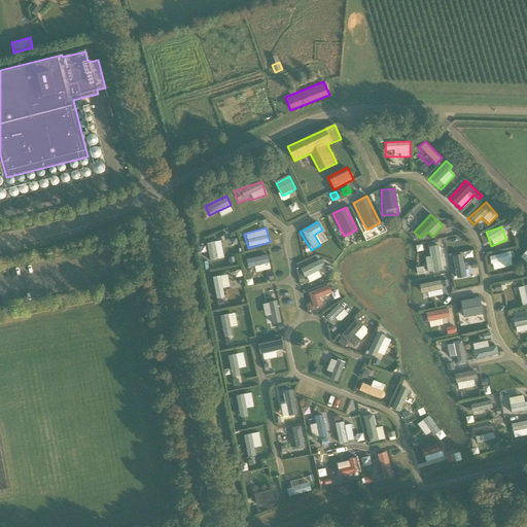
[(206,242),(208,260),(222,258),(220,240),(206,242)]
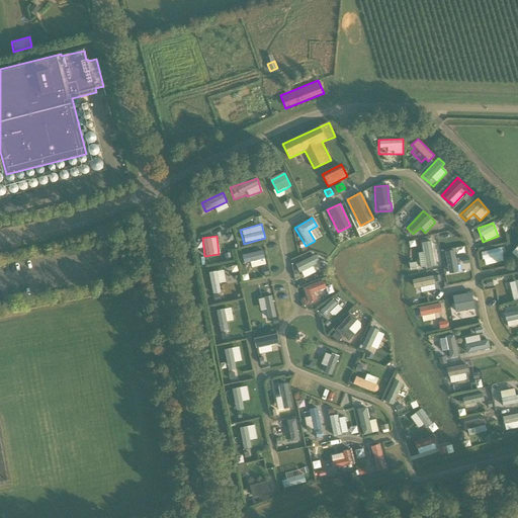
[(432,241),(421,242),(421,252),(417,252),(418,269),(433,269),(432,241)]
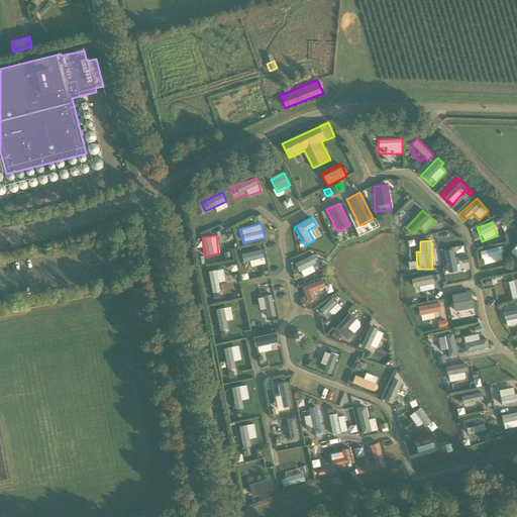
[(441,252),(464,248),(462,240),(440,244),(441,252)]
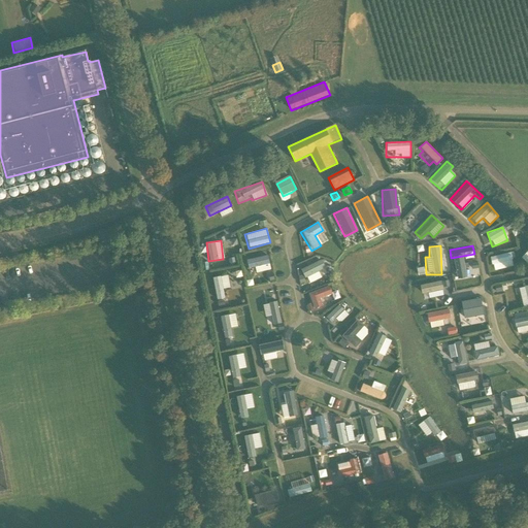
[(510,258),(515,257),(514,251),(489,256),(492,270),(513,266),(510,258)]
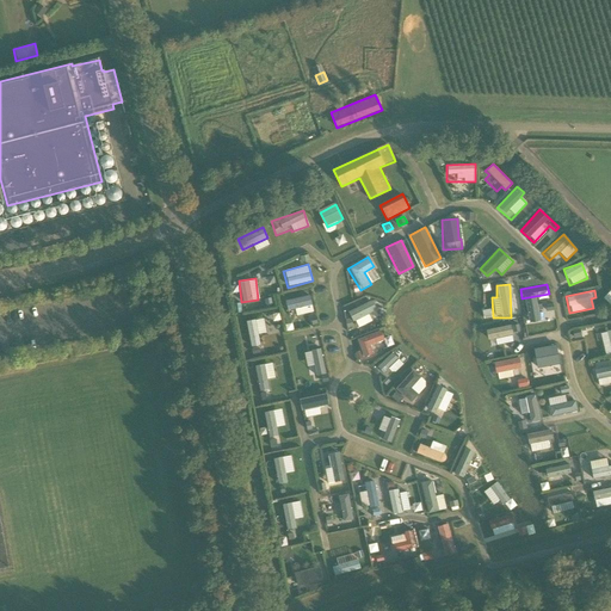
[(287,312),(294,310),(295,315),(313,312),(309,295),(284,300),(287,312)]
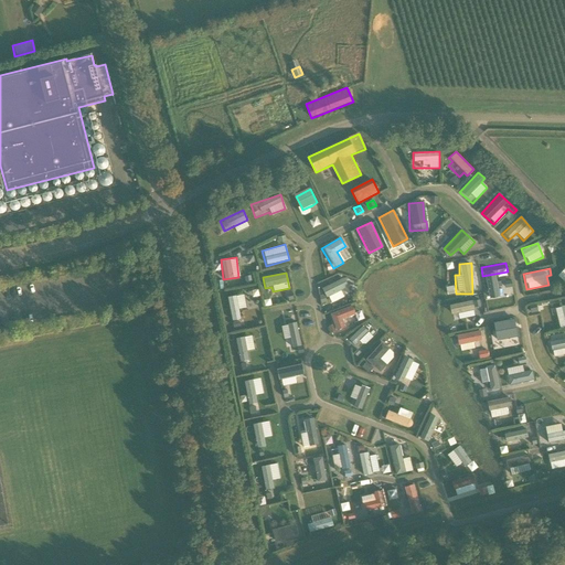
[(343,298),(340,290),(347,287),(343,278),(321,286),(328,304),(343,298)]
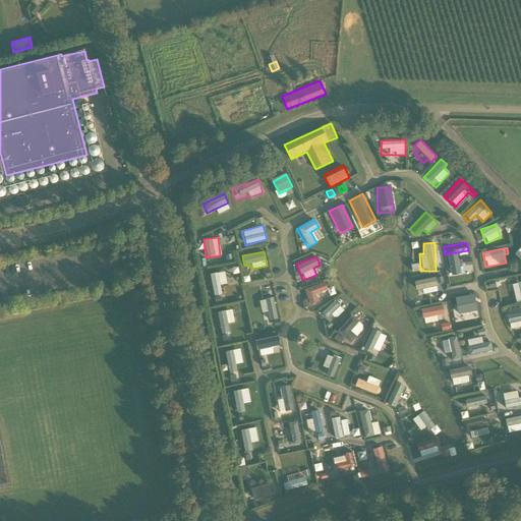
[(469,269),(447,274),(449,282),(471,277),(469,269)]
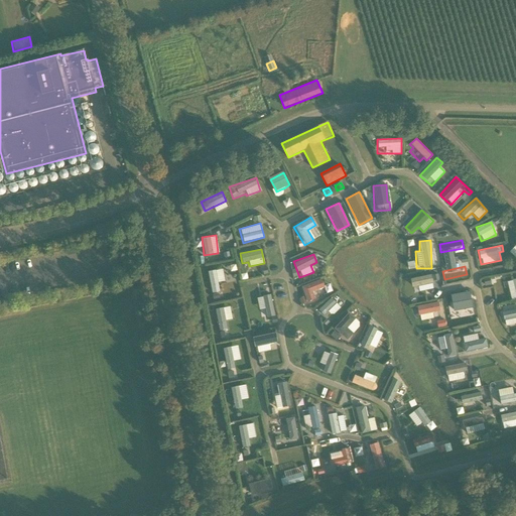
[(218,276),(224,275),(223,268),(207,271),(211,293),(220,291),(218,276)]
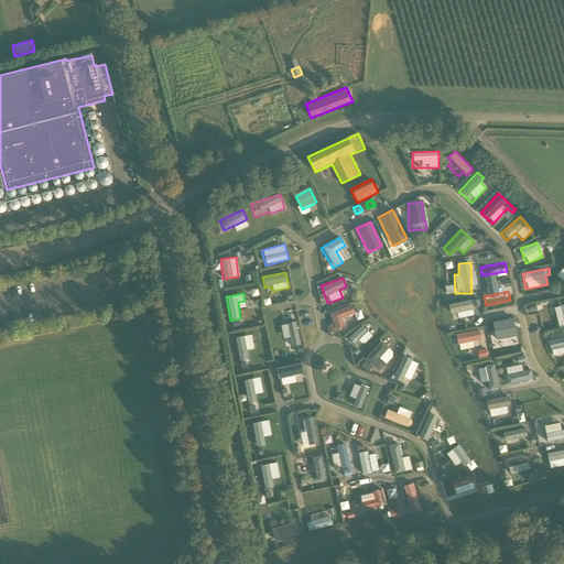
[(456,318),(473,316),(470,301),(446,303),(447,313),(456,313),(456,318)]
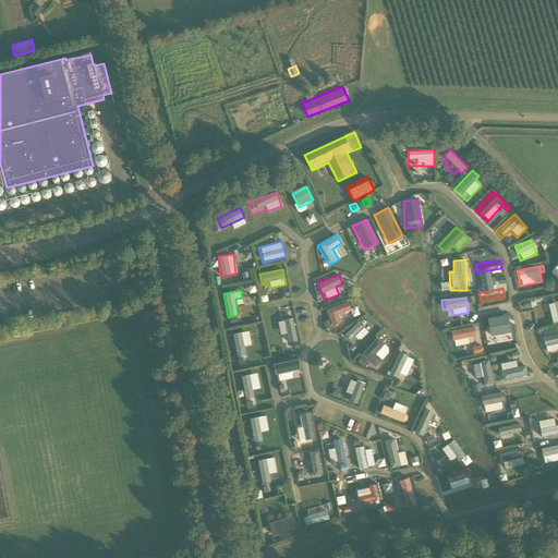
[(557,301),(547,303),(552,325),(557,323),(557,301)]
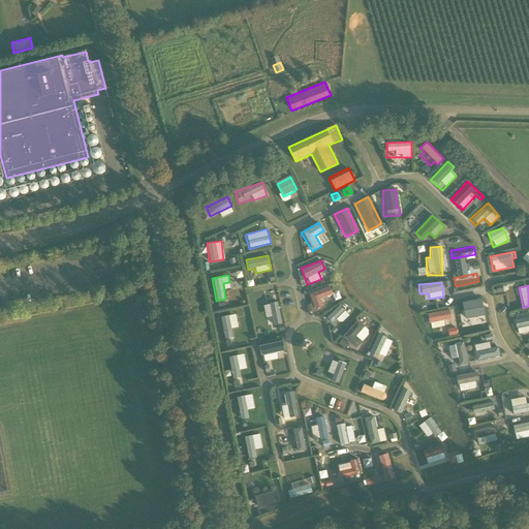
[(312,309),(322,306),(320,298),(331,294),(329,286),(308,291),(312,309)]
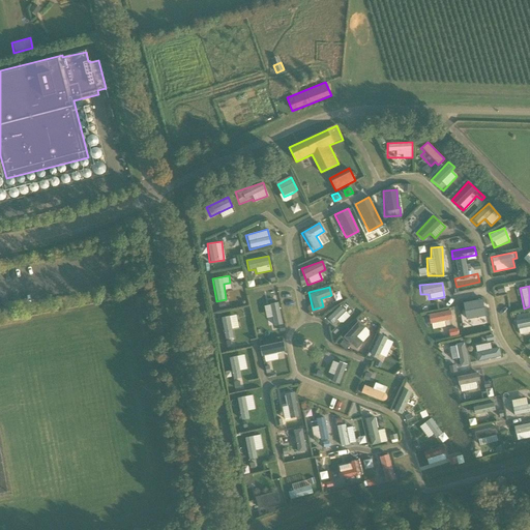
[(459,307),(461,316),(484,311),(482,303),(459,307)]
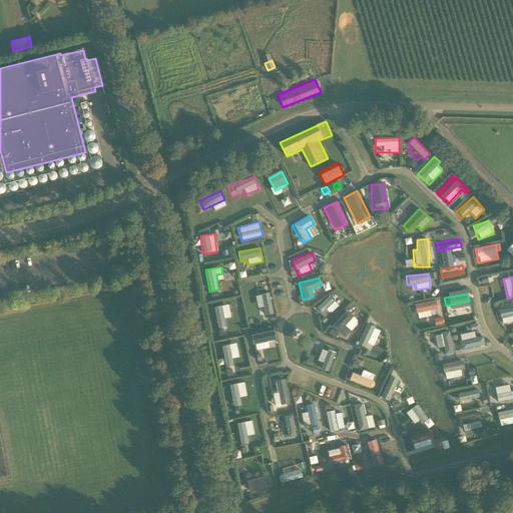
[(316,308),(323,317),(338,305),(330,296),(316,308)]
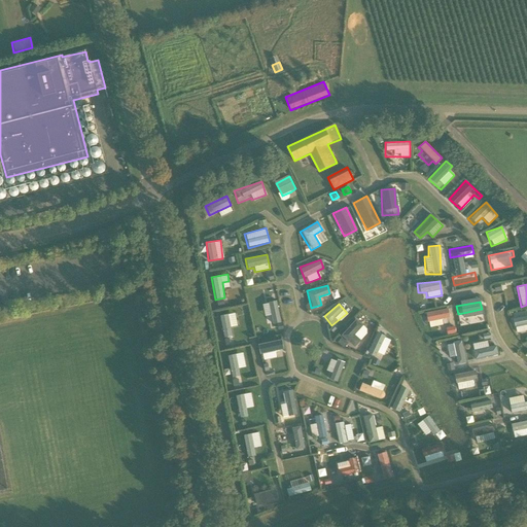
[(426,327),(441,325),(440,318),(449,317),(448,309),(424,311),(426,327)]
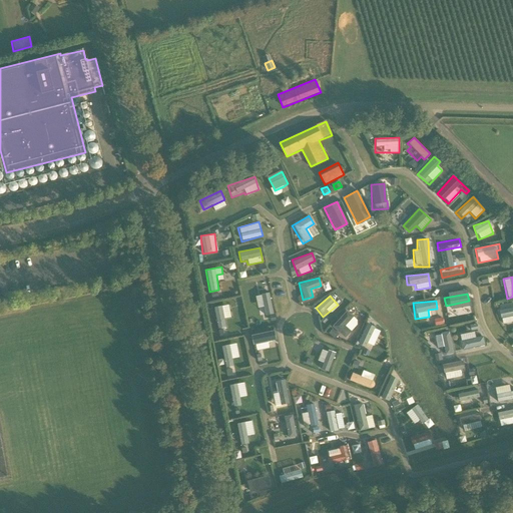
[(226,327),(224,318),(230,317),(228,304),(213,307),(217,329),(226,327)]
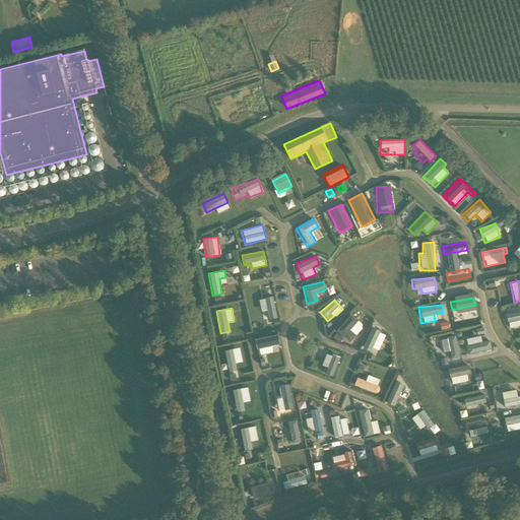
[(519,311),(505,316),(509,329),(519,325),(519,311)]
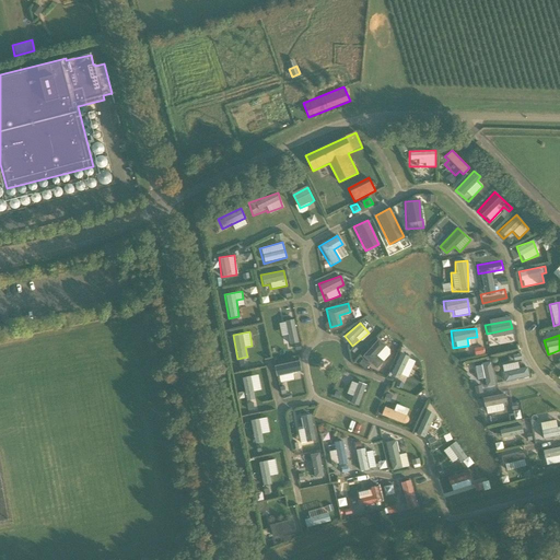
[(400,353),(389,373),(404,381),(415,361),(400,353)]
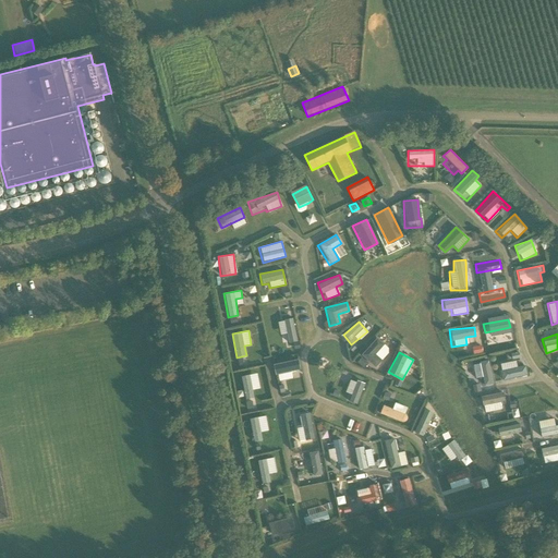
[(358,362),(364,368),(370,363),(362,356),(358,362)]
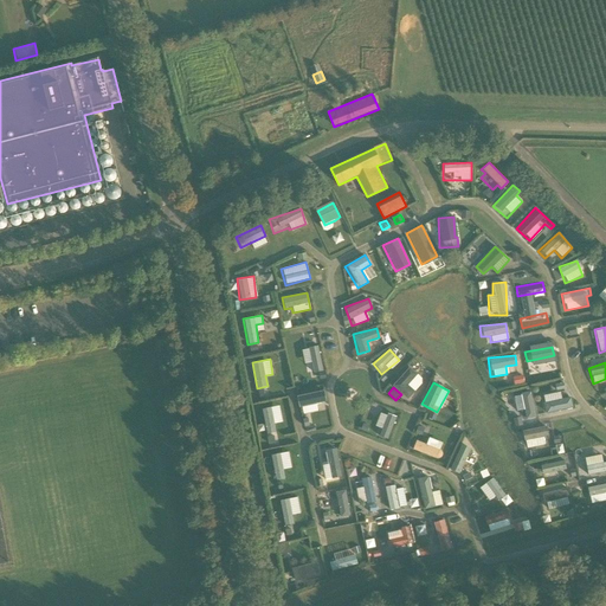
[(532,392),(511,394),(514,411),(522,410),(523,418),(535,416),(532,392)]
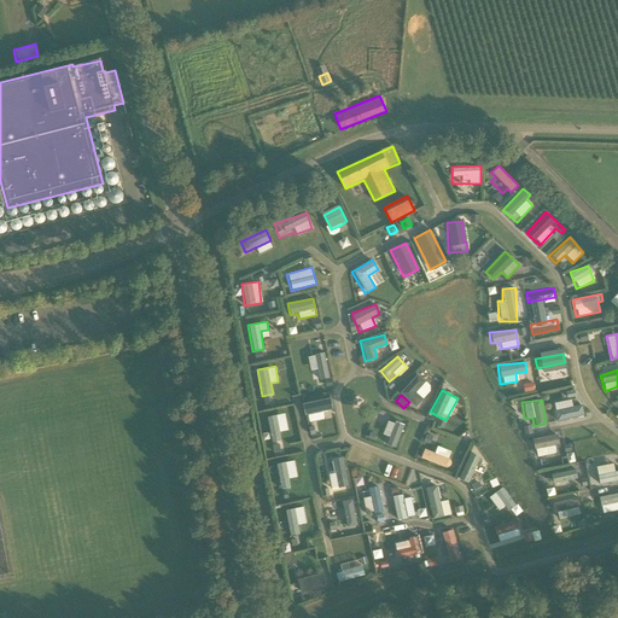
[(582,404),(571,406),(570,400),(553,402),(555,420),(583,417),(582,404)]
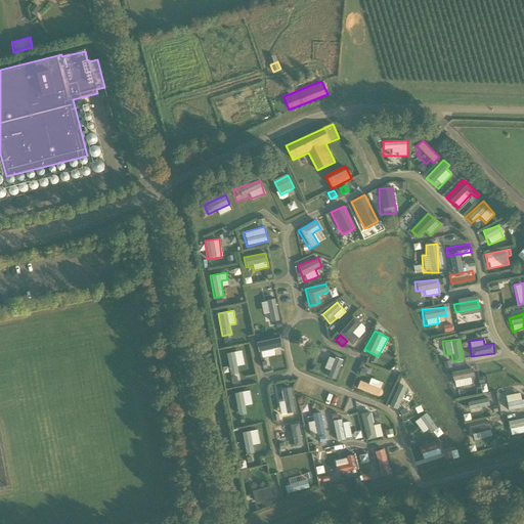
[(265,355),(266,361),(281,359),(278,345),(260,348),(261,356),(265,355)]
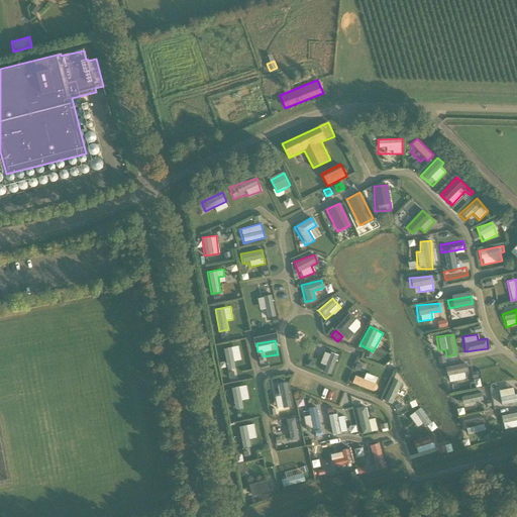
[(234,362),(240,359),(237,345),(222,349),(227,371),(235,369),(234,362)]
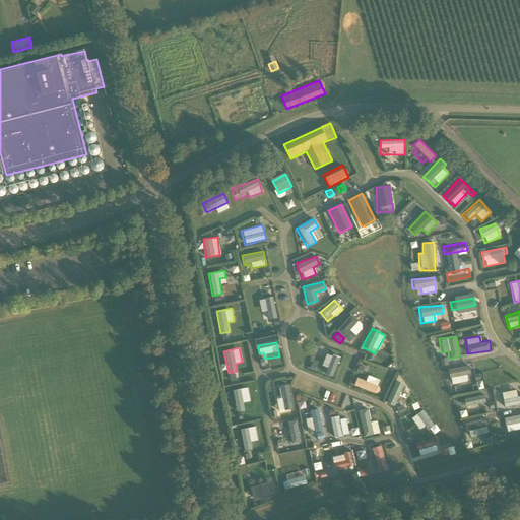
[(333,378),(340,359),(325,352),(320,366),(325,367),(323,374),(333,378)]
